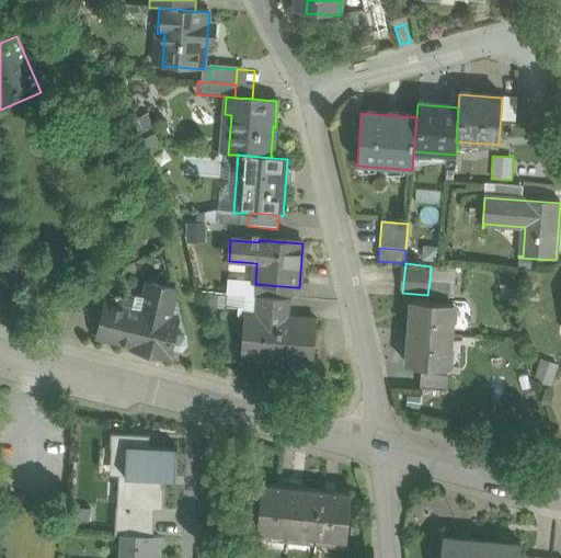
[(455,284),(430,282),(427,295),(454,298),(455,284)]
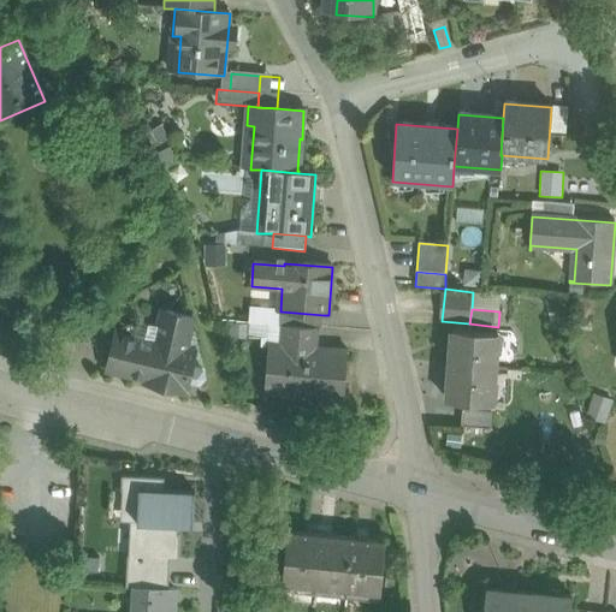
[(249,324),(252,325),(279,326),(280,312),(250,310),(249,324)]
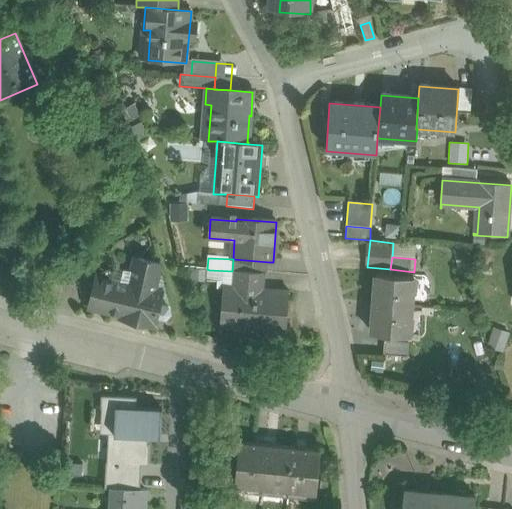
[(129,286),(96,278),(89,309),(107,313),(107,312),(121,316),(121,319),(154,327),(156,317),(166,319),(170,314),(169,307),(159,305),(162,293),(154,291),(160,265),(136,259),(129,286)]
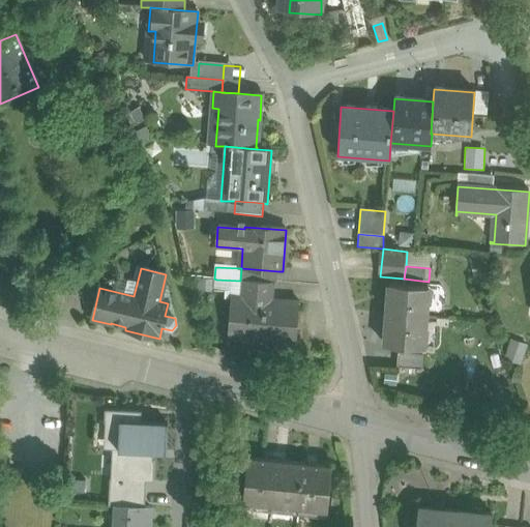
[(278,271),(241,268),(240,281),(244,281),(271,283),(277,284),(278,271)]
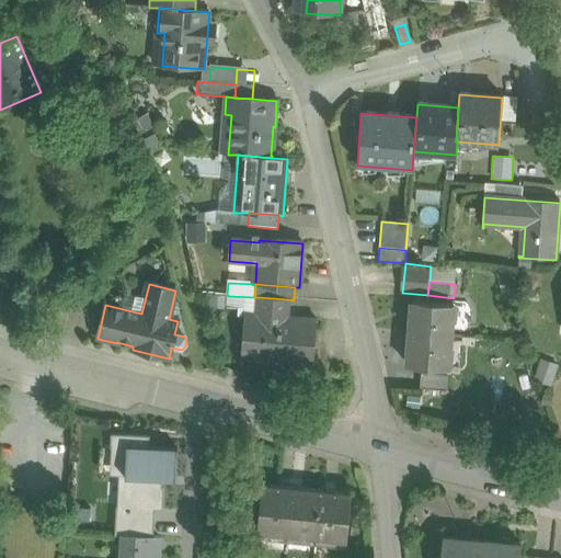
[(243,318),(259,318),(260,310),(258,310),(259,297),(254,297),(229,296),(227,317),(243,318)]
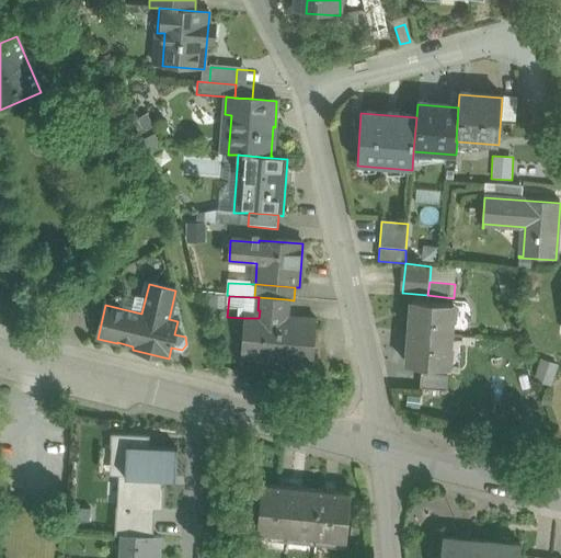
[(287,299),(259,297),(258,310),(260,310),(286,312),(287,299)]
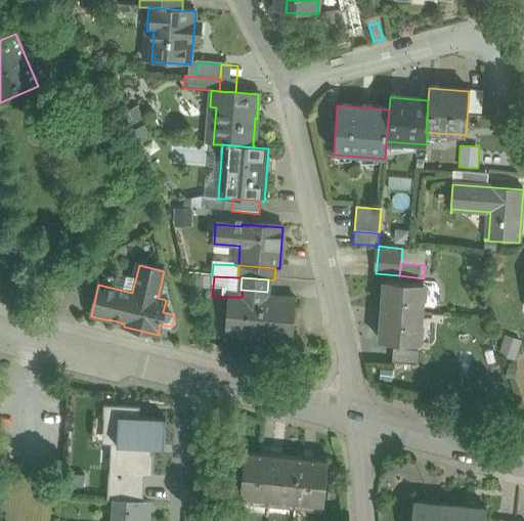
[(423,285),(385,281),(383,312),(421,315),(423,285)]
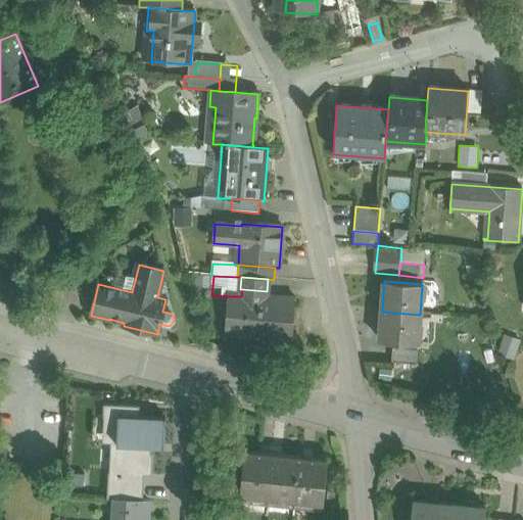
[(267,291),(242,289),(241,296),(227,296),(225,333),(273,337),(272,338),(292,340),(295,299),(276,297),(275,299),(266,298),(267,291)]
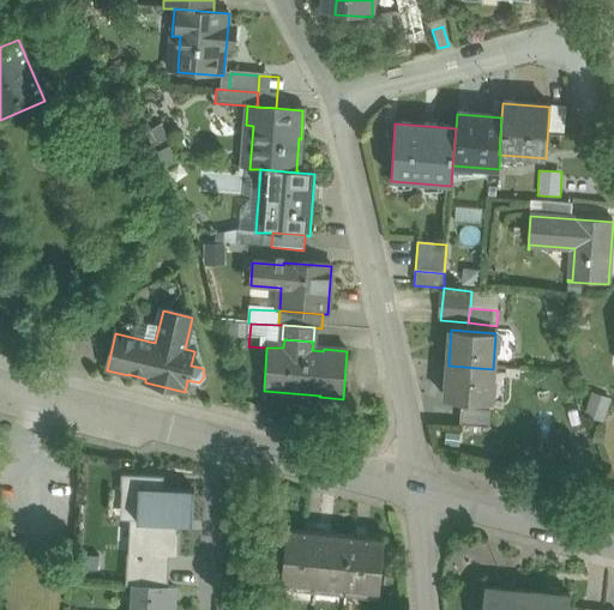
[(493,369),(449,366),(445,400),(489,404),(493,369)]
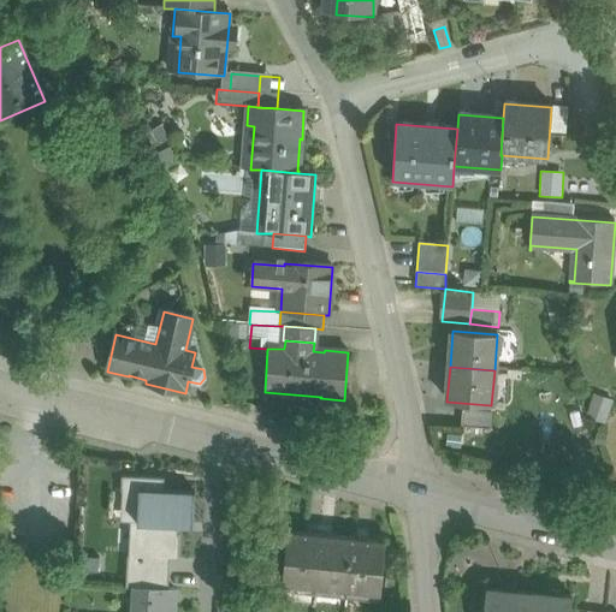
[(491,414),(462,411),(461,426),(490,428),(491,414)]
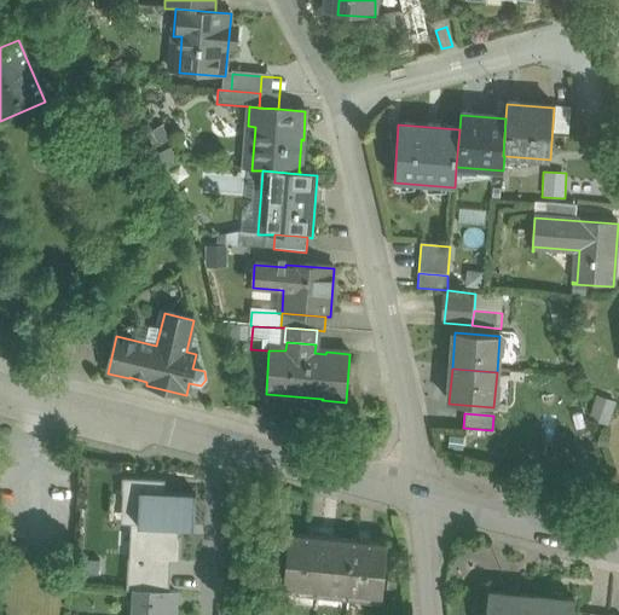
[(139,493),(165,494),(165,481),(122,480),(122,494),(138,494),(134,560),(134,562),(171,563),(180,564),(181,537),(178,538),(179,528),(138,526),(139,493)]
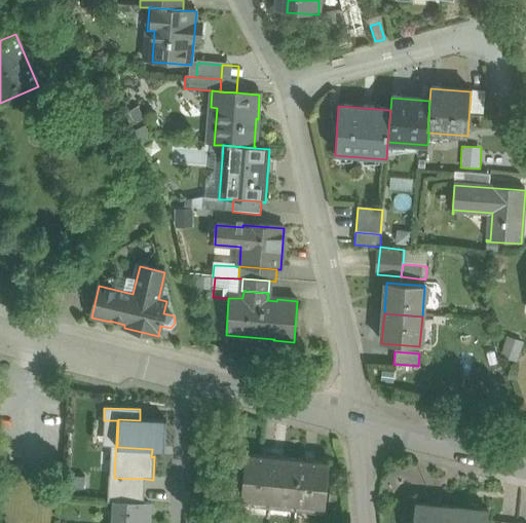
[(140,420),(118,419),(117,447),(152,449),(164,450),(166,421),(140,420)]
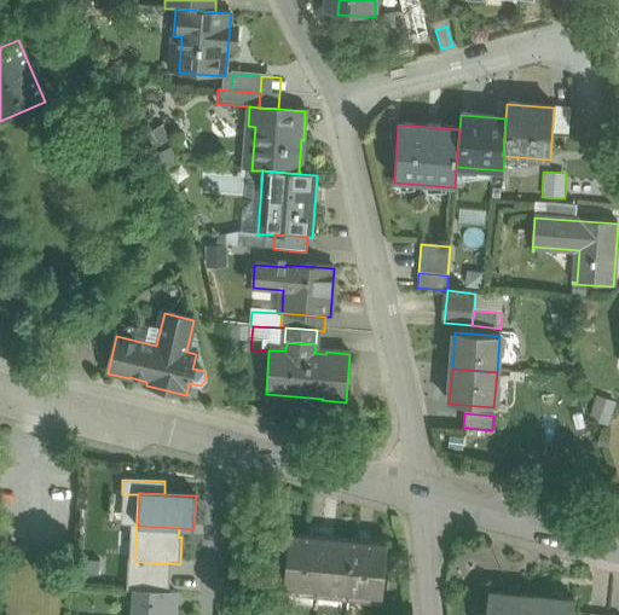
[(129,560),(134,560),(138,494),(122,494),(121,526),(131,526),(129,560)]
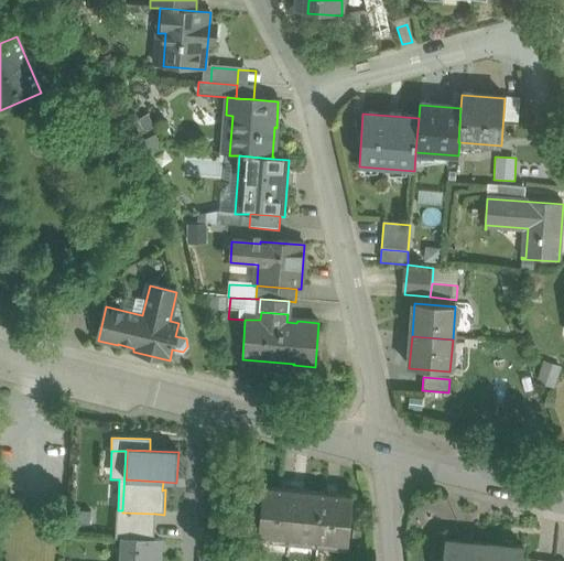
[(294,491),(264,487),(259,542),(261,542),(261,537),(289,539),(288,546),(289,546),(294,491)]
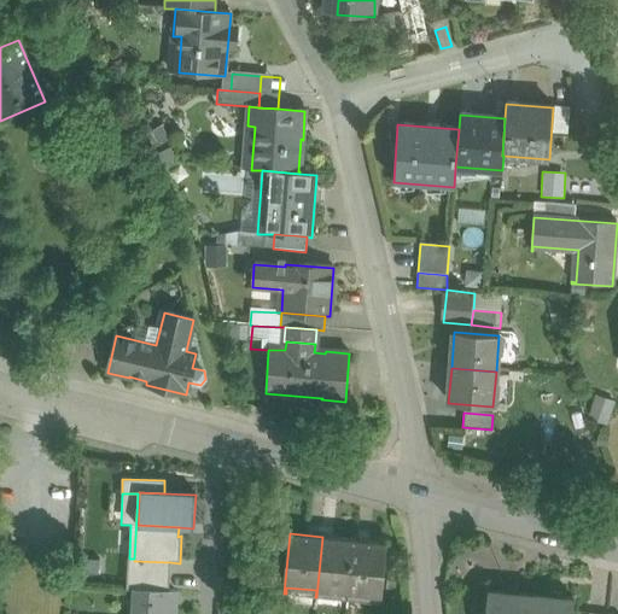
[(353,541),(322,537),(316,597),(318,597),(318,590),(347,594),(347,601),(353,541)]
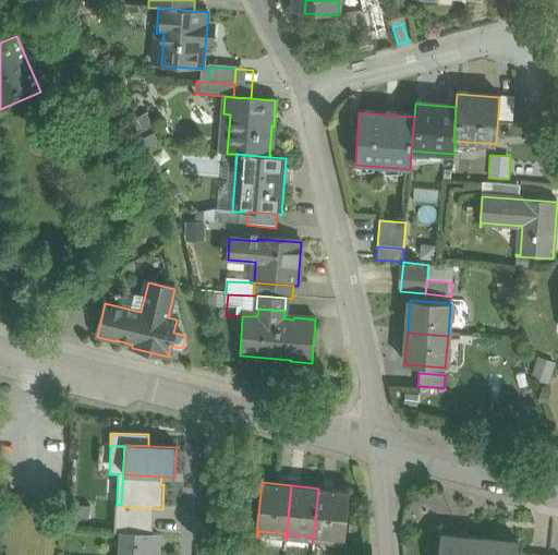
[(349,492),(318,489),(313,543),(314,543),(315,537),(342,539),(341,545),(343,545),(349,492)]
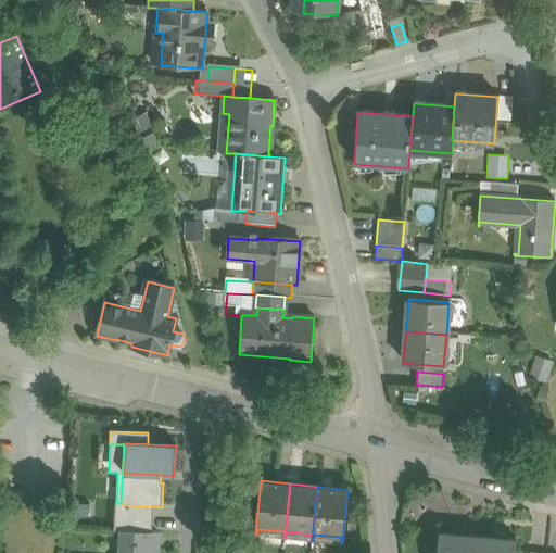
[(152,533),(153,506),(121,505),(121,503),(116,503),(115,503),(113,531),(122,532),(152,533)]
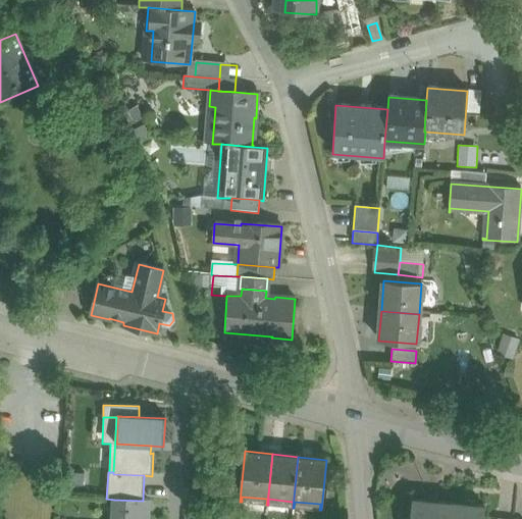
[(147,518),(148,504),(148,502),(143,501),(114,500),(112,518),(147,518)]
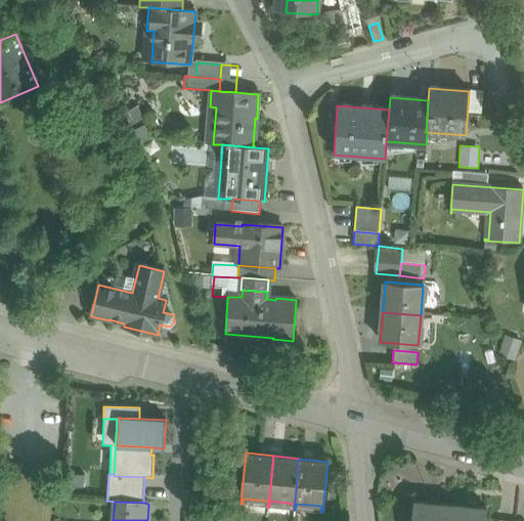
[(451,520),(453,506),(413,502),(410,520),(451,520)]
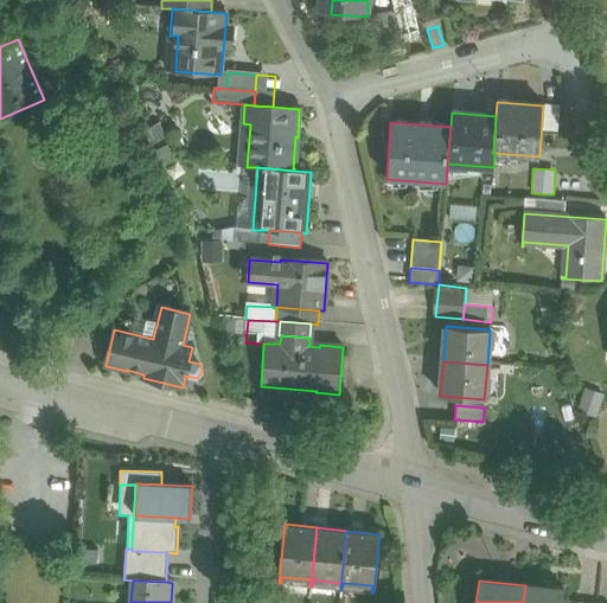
[(561,602),(563,590),(525,585),(523,602),(561,602)]
